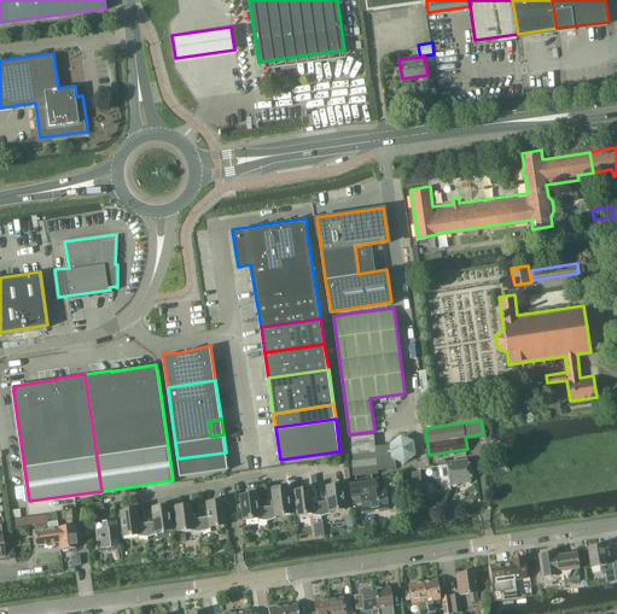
[(417,452),(414,439),(401,433),(394,439),(390,442),(390,443),(376,444),(374,433),(351,434),(354,457),(353,458),(354,473),(395,469),(394,456),(405,461),(417,452)]
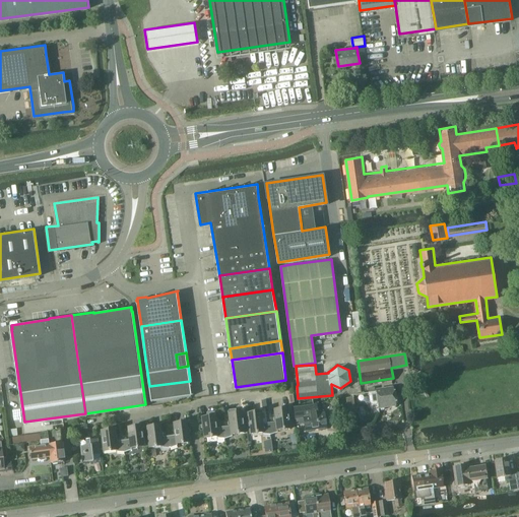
[(151,399),(192,393),(190,381),(149,386),(151,399)]
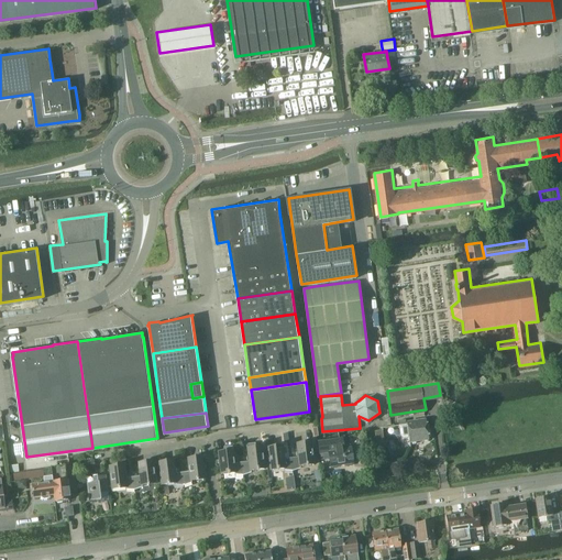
[(407,421),(400,423),(401,432),(405,436),(409,435),(410,440),(430,437),(427,417),(407,420),(407,421)]
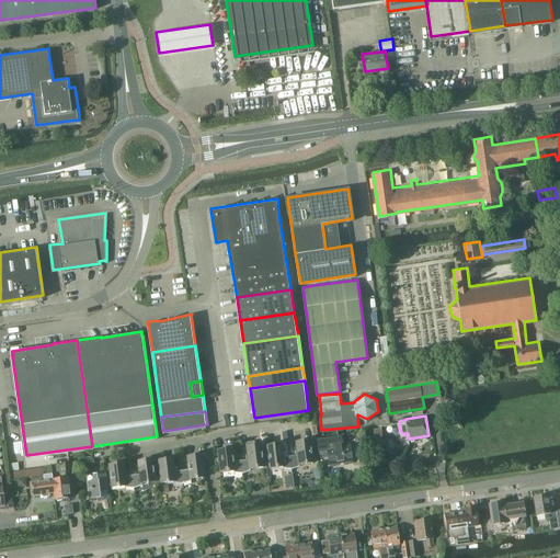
[(375,434),(370,435),(372,446),(385,444),(381,425),(374,426),(375,434)]
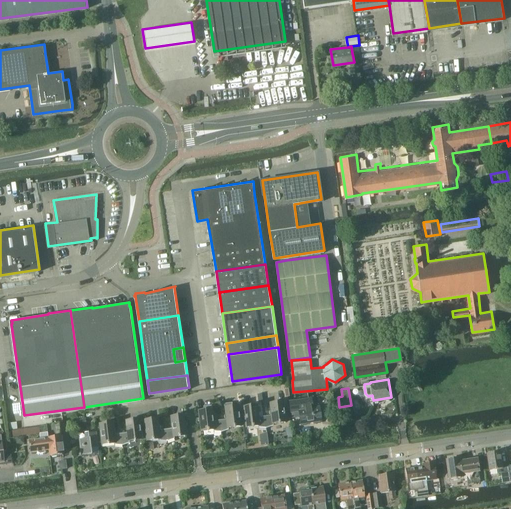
[(322,419),(320,405),(313,406),(312,402),(310,402),(309,397),(290,400),(291,411),(299,409),(301,422),(322,419)]
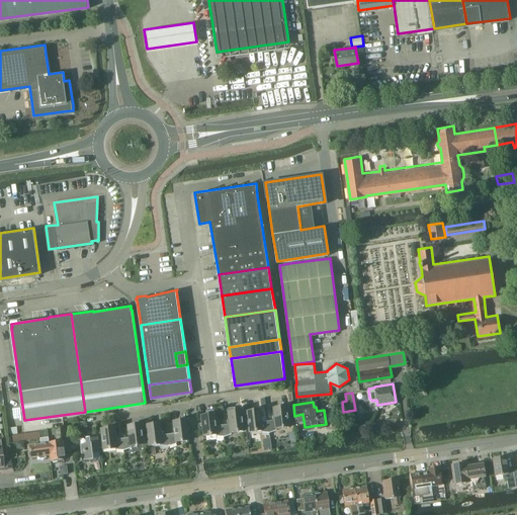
[(273,406),(275,418),(269,419),(270,431),(277,428),(277,427),(290,425),(287,404),(273,406)]
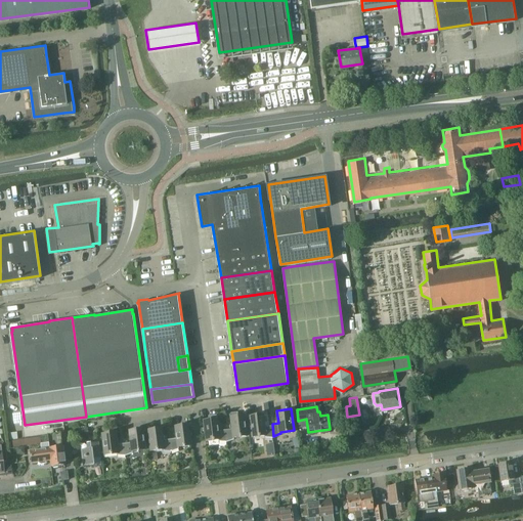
[(230,410),(232,427),(226,428),(227,440),(234,437),(234,436),(248,434),(245,413),(238,414),(238,409),(230,410)]
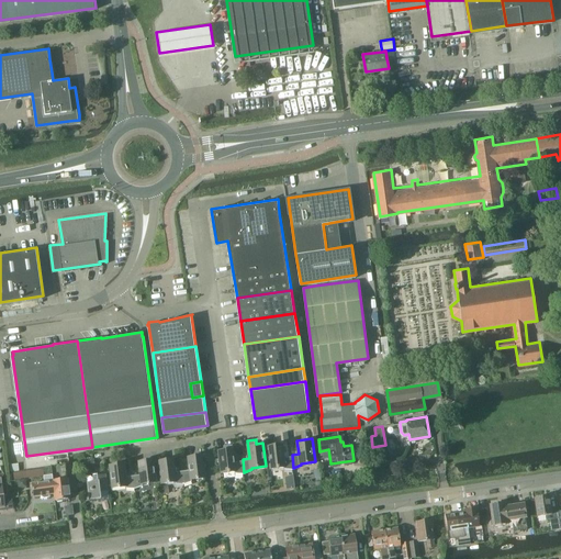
[(236,471),(244,472),(243,459),(236,460),(233,443),(224,444),(225,448),(219,449),(222,471),(236,470),(236,471)]
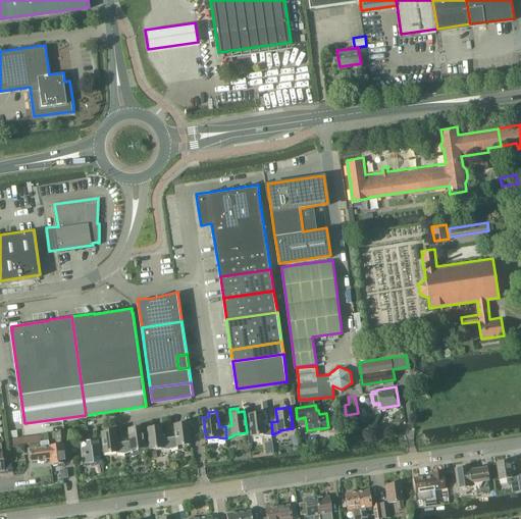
[(265,433),(272,434),(271,422),(264,423),(263,411),(249,413),(251,433),(264,432),(265,433)]
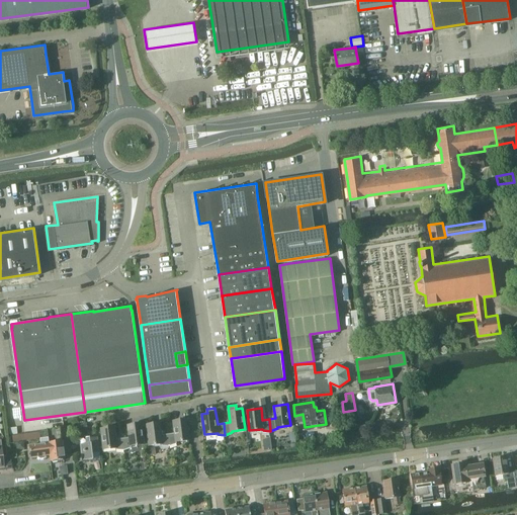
[(175,431),(168,432),(170,444),(177,441),(177,440),(190,438),(187,418),(173,420),(175,431)]
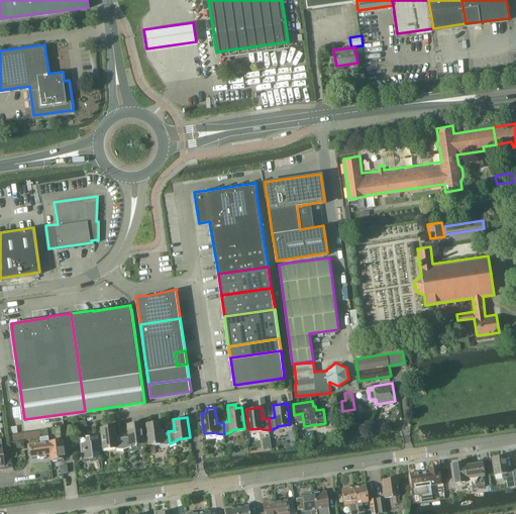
[(162,441),(163,442),(170,443),(168,431),(162,432),(161,420),(146,422),(148,442),(162,441)]
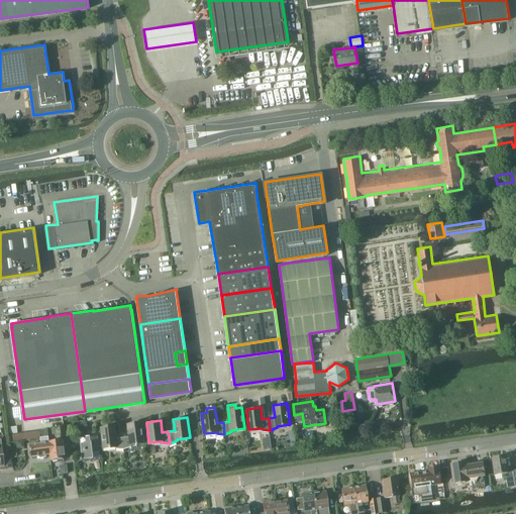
[(127,423),(129,434),(123,435),(124,447),(131,444),(131,443),(144,441),(141,421),(127,423)]
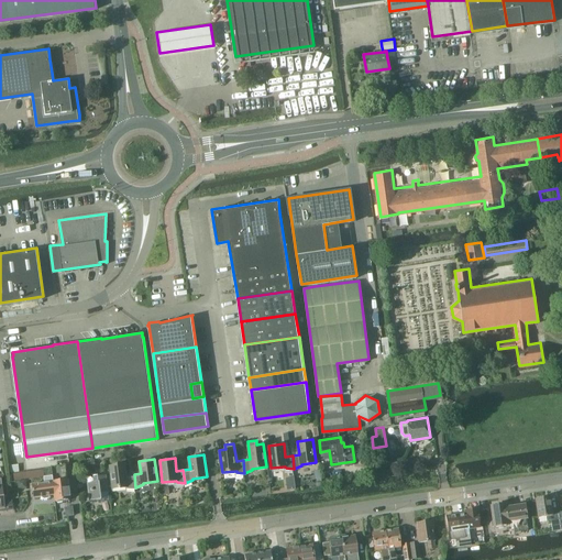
[(128,486),(135,487),(134,474),(128,475),(125,462),(110,464),(113,486),(128,485),(128,486)]
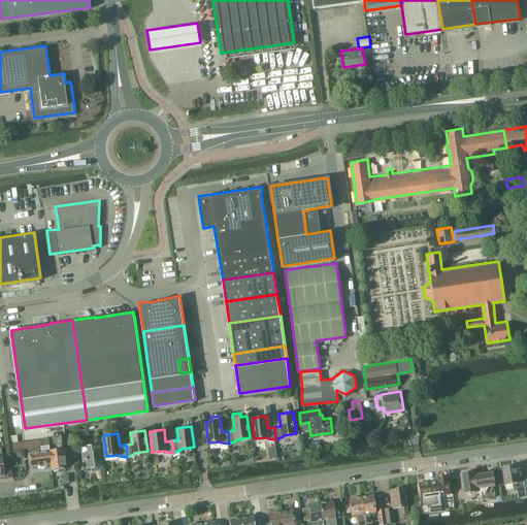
[(27,453),(24,437),(13,439),(15,455),(27,453)]
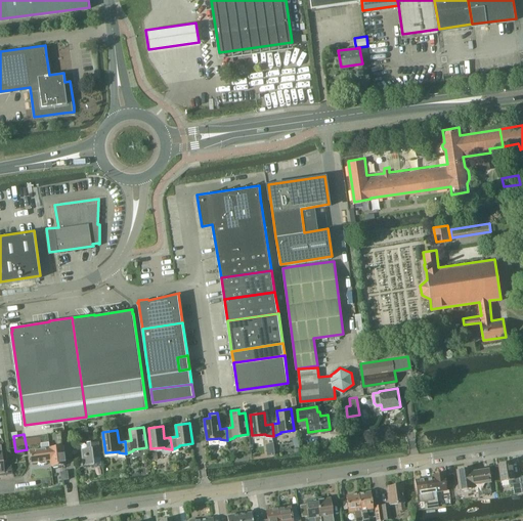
[(102,464),(99,440),(91,441),(91,440),(87,440),(88,447),(82,447),(84,464),(95,463),(95,465),(102,464)]
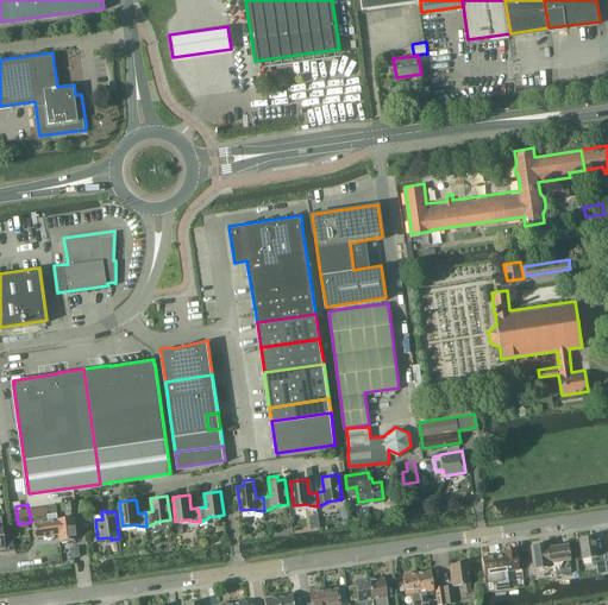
[(52,535),(55,533),(60,533),(57,520),(58,518),(57,512),(35,515),(37,535),(45,534),(49,536),(52,535)]
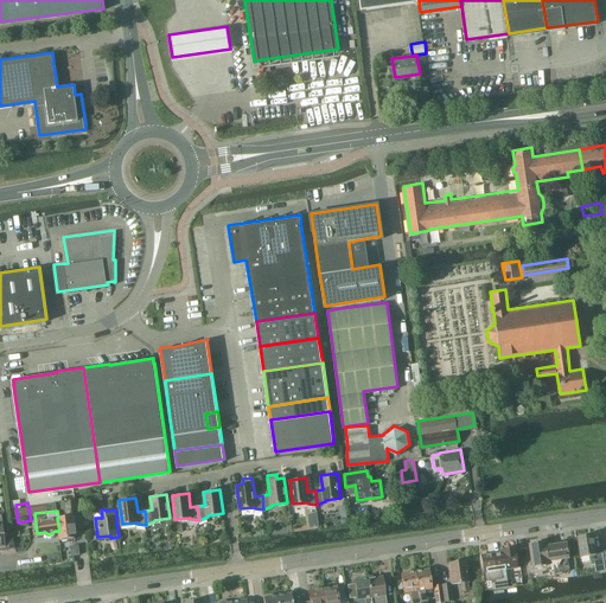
[(74,515),(58,517),(57,518),(59,531),(61,538),(62,537),(63,539),(68,538),(70,536),(76,536),(74,515)]
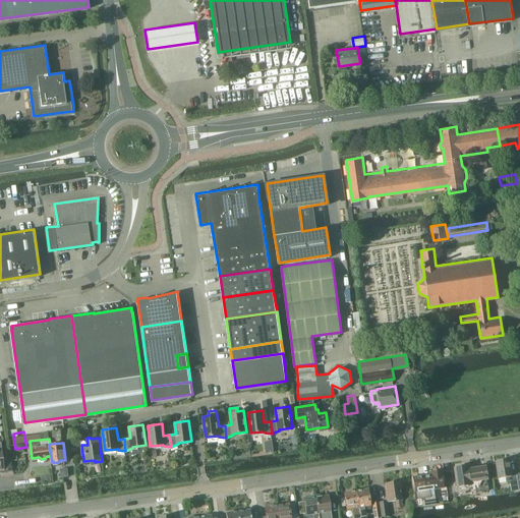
[(519,487),(519,482),(517,471),(517,472),(511,473),(511,472),(508,457),(496,459),(499,477),(507,476),(508,484),(511,483),(511,488),(519,487)]
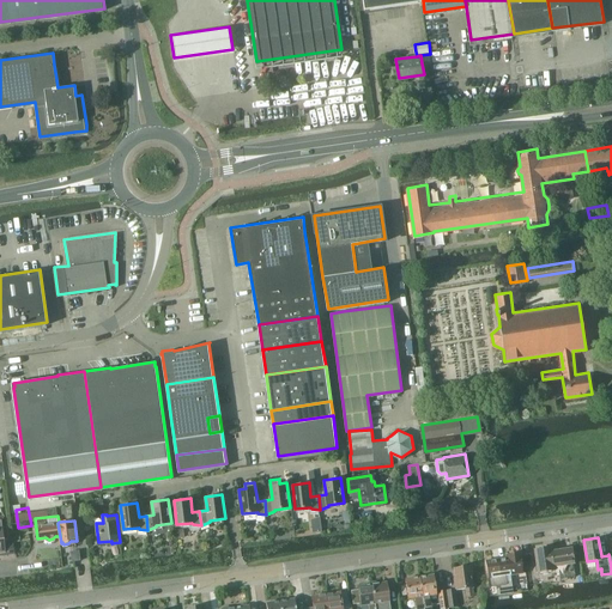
[(550,546),(535,548),(539,572),(553,570),(553,565),(551,549),(551,547),(550,546)]
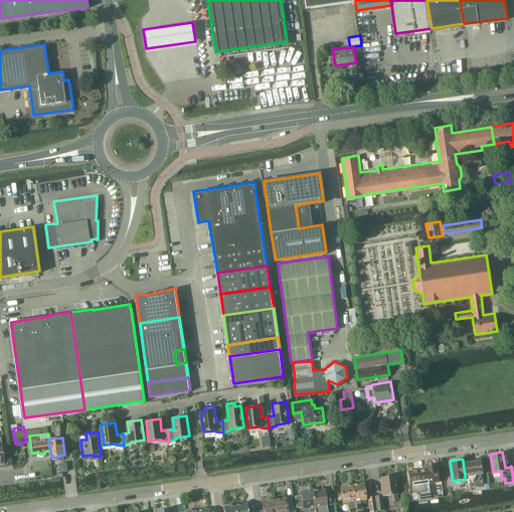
[(468,461),(463,462),(465,475),(469,474),(471,485),(489,482),(487,468),(482,469),(480,459),(468,461)]
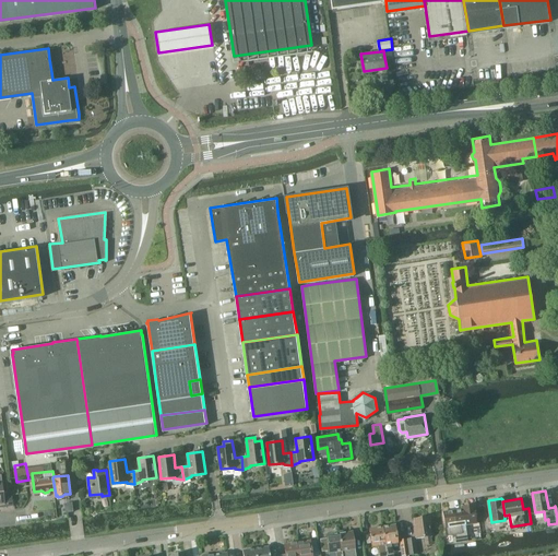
[(463,505),(463,508),(455,509),(459,540),(467,539),(466,528),(462,529),(461,523),(477,521),(474,504),(463,505)]
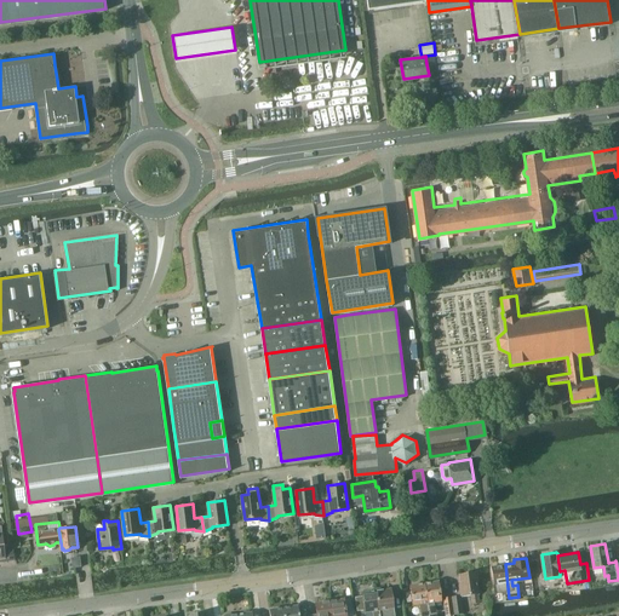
[(504,598),(509,598),(505,564),(493,565),(496,591),(503,589),(504,598)]
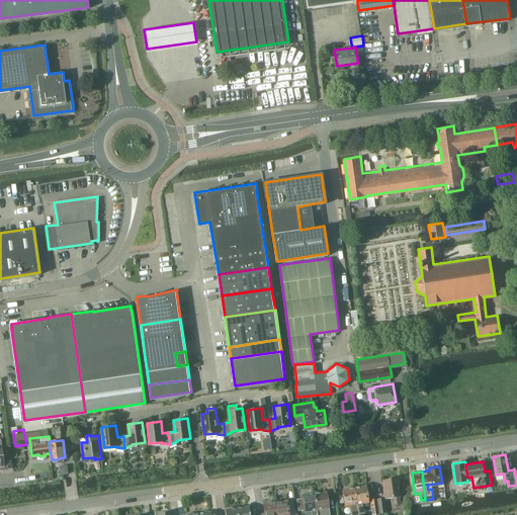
[(384,496),(377,497),(379,512),(388,511),(385,497),(388,497),(388,498),(395,497),(396,503),(397,505),(407,505),(407,503),(414,502),(413,494),(408,494),(408,488),(404,488),(403,488),(400,488),(398,478),(384,480),(384,482),(382,482),(384,496)]
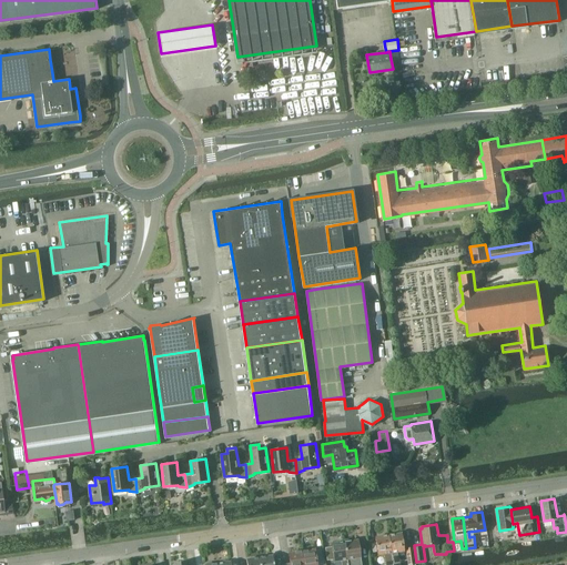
[(405,550),(403,532),(390,534),(393,552),(394,564),(401,564),(401,561),(400,561),(397,551),(405,550)]
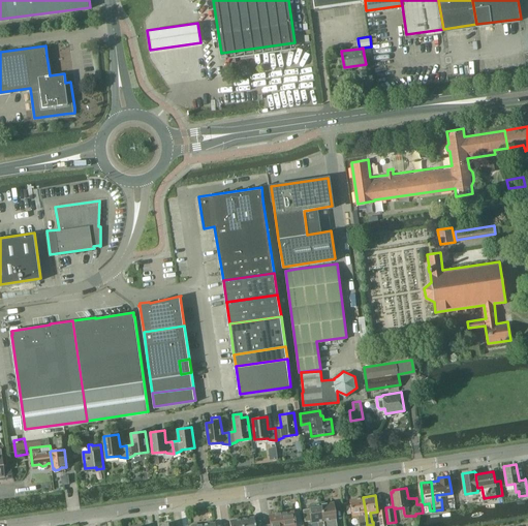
[(361,525),(367,525),(366,514),(363,497),(350,499),(353,516),(361,514),(362,523),(361,524),(361,525)]
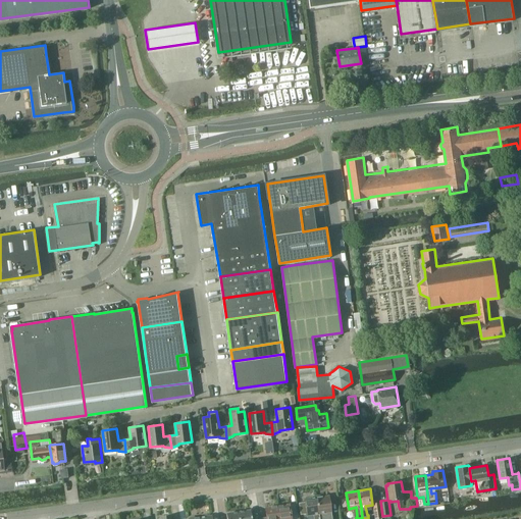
[(320,518),(332,518),(329,495),(317,497),(320,518)]
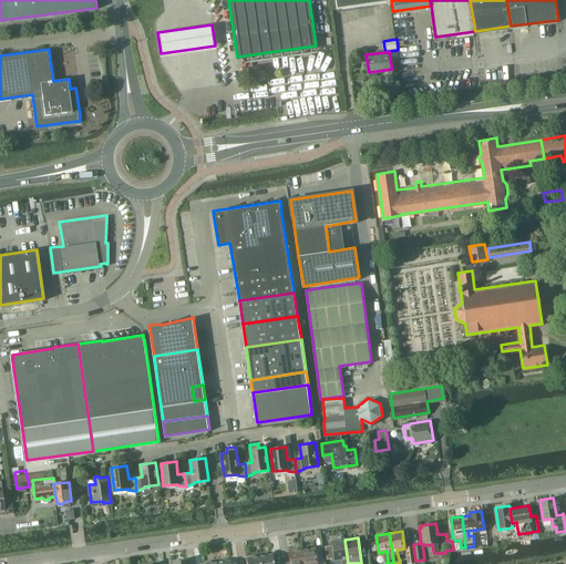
[(332,544),(325,545),(327,559),(333,557),(335,560),(342,559),(342,563),(348,563),(345,540),(331,542),(332,544)]
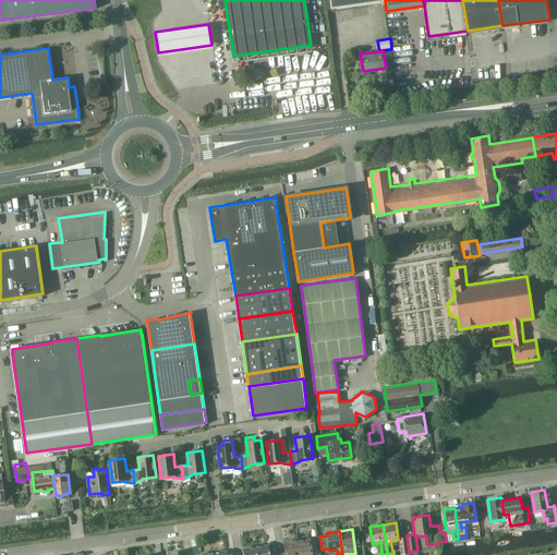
[(402,553),(409,552),(407,535),(400,537),(402,553)]
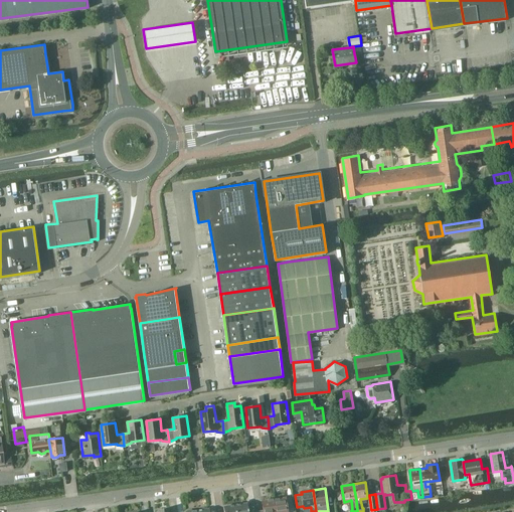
[(288,511),(286,496),(275,498),(277,511),(288,511)]
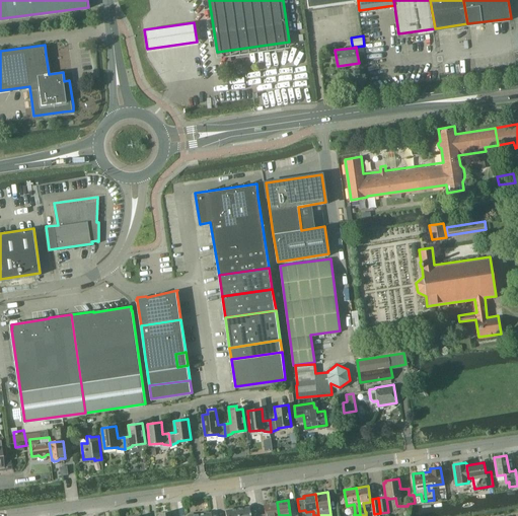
[(267,514),(261,514),(260,515),(279,515),(277,502),(265,504),(267,514)]
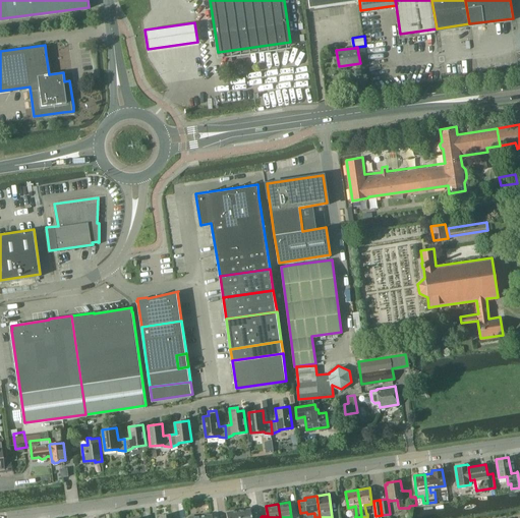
[(239,510),(240,517),(252,517),(251,508),(239,510)]
